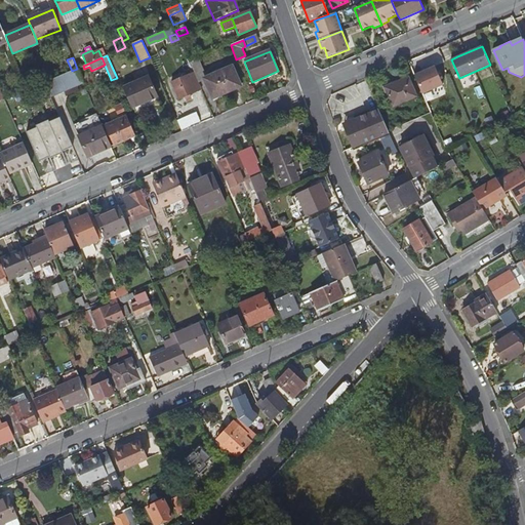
[(190,63),(194,74),(199,83),(205,81),(212,98),(240,86),(233,67),(205,78),(197,59),(190,63)]
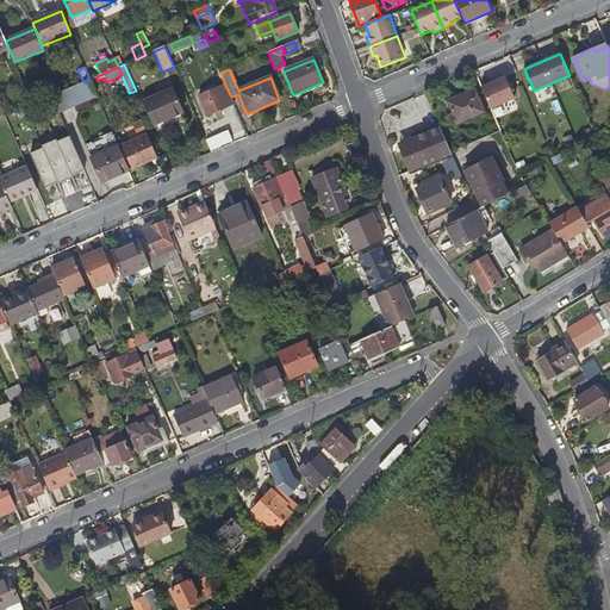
[(505,76),(481,87),(492,110),(516,99),(505,76)]
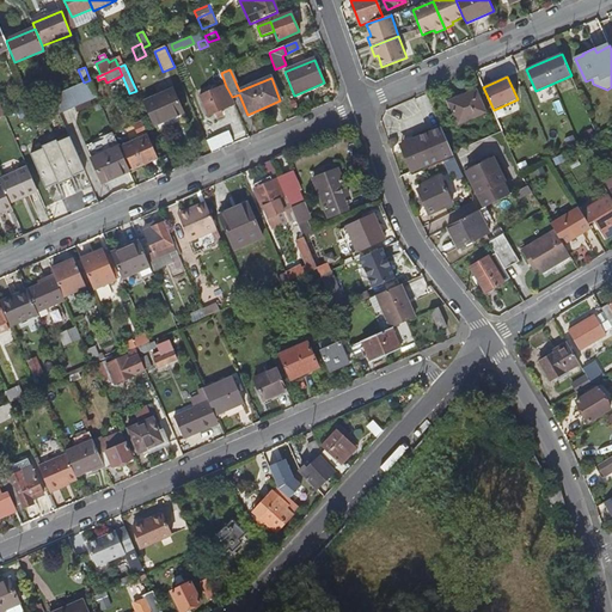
[(60,114),(97,97),(90,80),(84,83),(53,96),(60,114)]
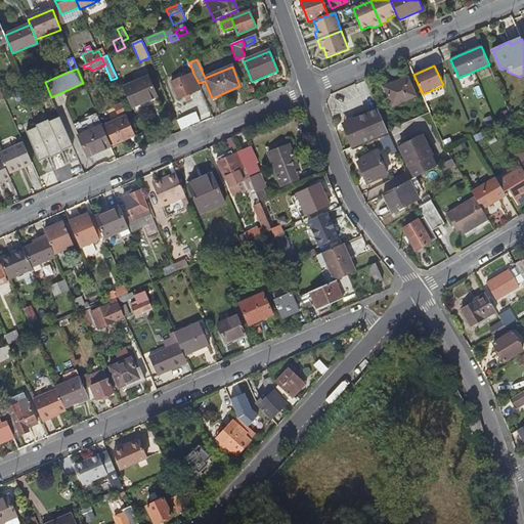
[(110,77),(106,70),(95,74),(98,82),(110,77)]
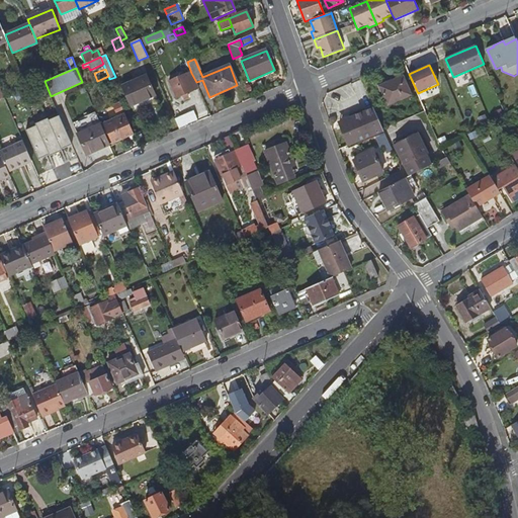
[(188,94),(199,89),(196,82),(191,73),(169,82),(176,99),(182,97),(184,100),(189,98),(188,94)]
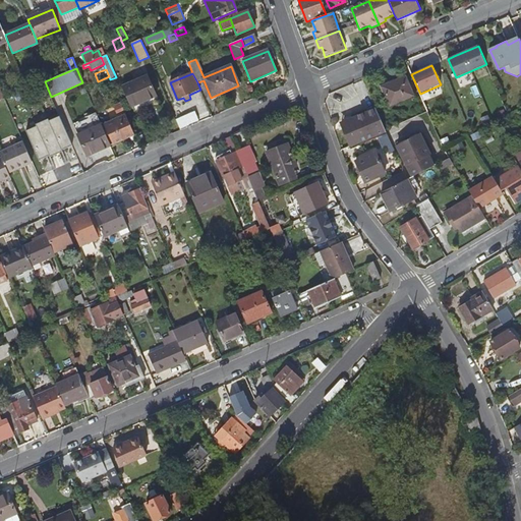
[(414,97),(406,76),(383,87),(391,106),(414,97)]
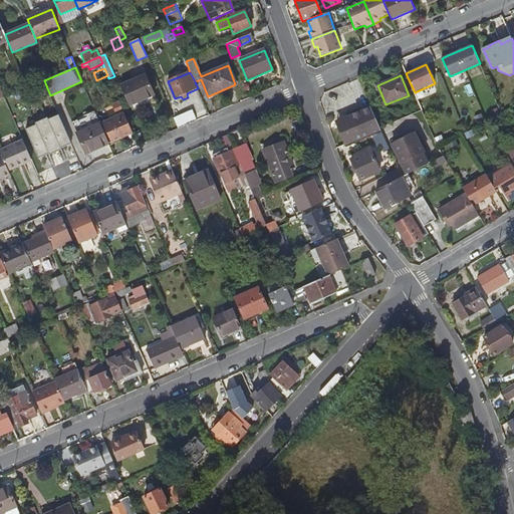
[(138,79),(147,99),(153,96),(145,76),(138,79)]
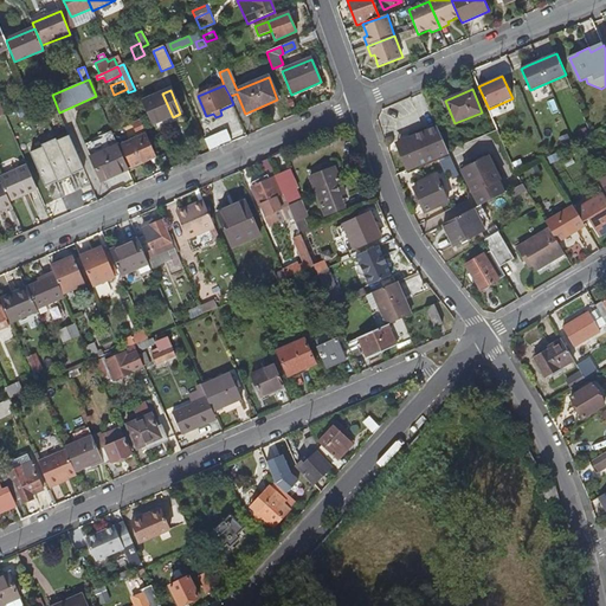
[(154,126),(173,117),(162,94),(143,102),(154,126)]
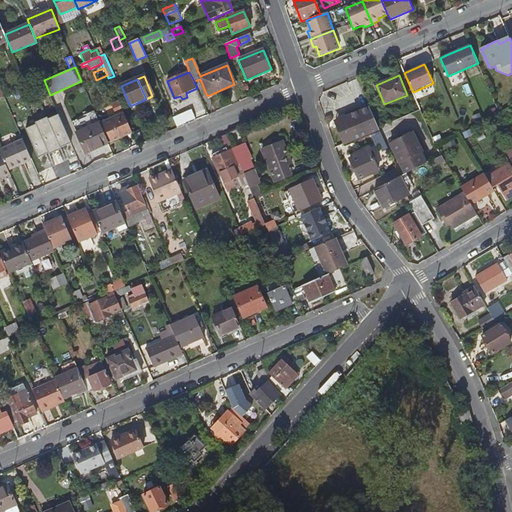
[(47,95),(42,84),(30,89),(36,101),(47,95)]
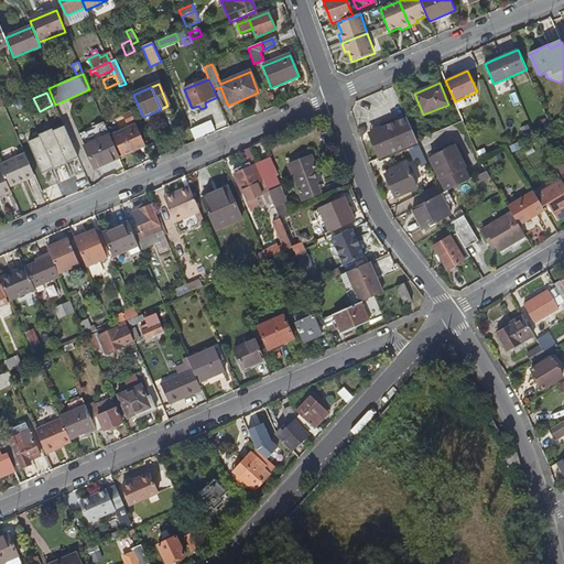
[(17,109),(10,112),(14,123),(12,125),(19,138),(24,136),(18,121),(22,120),(17,109)]
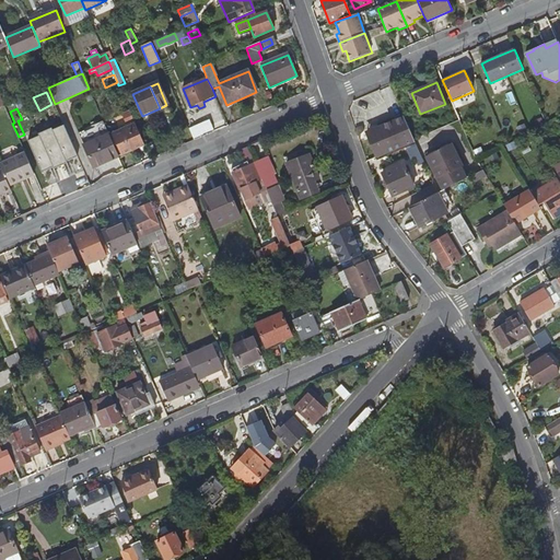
[(136,149),(139,148),(144,146),(136,126),(129,111),(120,114),(128,129),(113,137),(120,155),(136,149)]
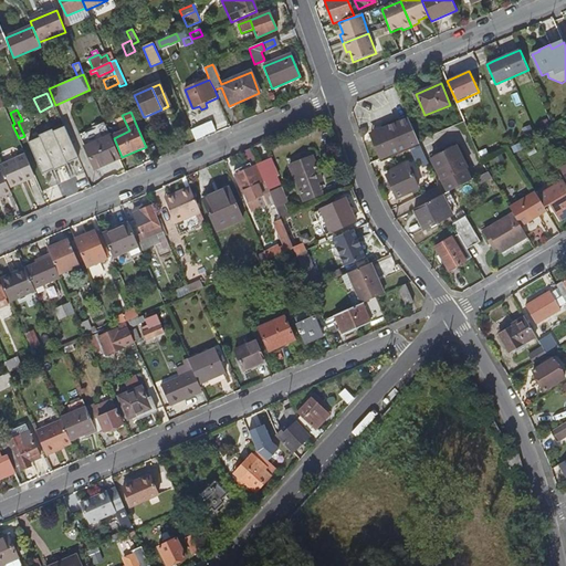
[(537,124),(534,118),(526,123),(530,128),(537,124)]
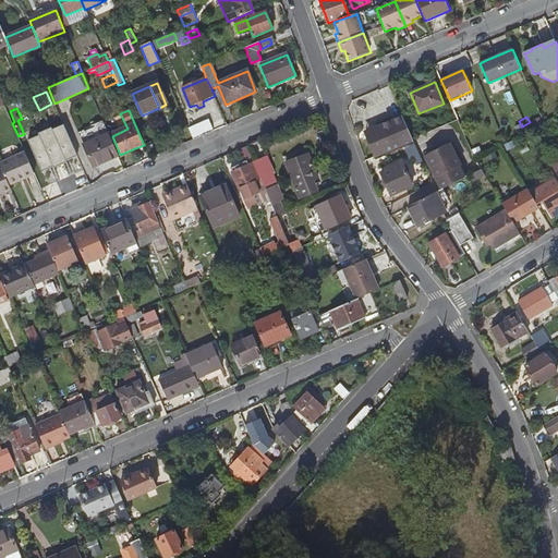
[(376,157),(408,143),(413,141),(403,118),(377,128),(378,131),(367,135),(376,157)]
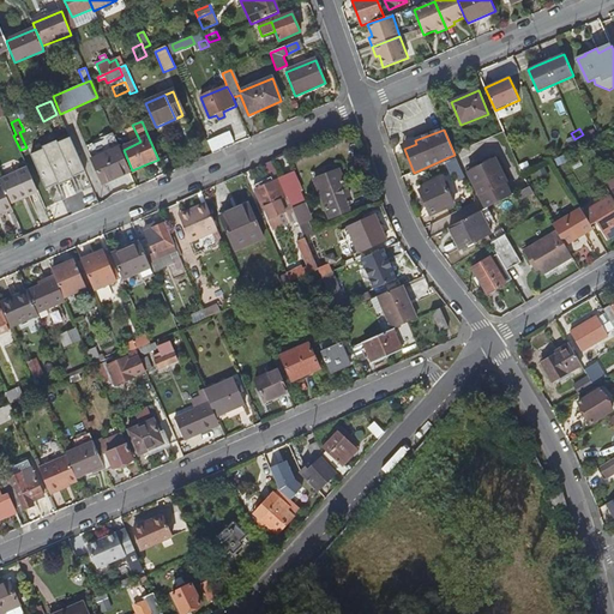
[(511,151),(503,133),(493,138),(501,156),(511,151)]
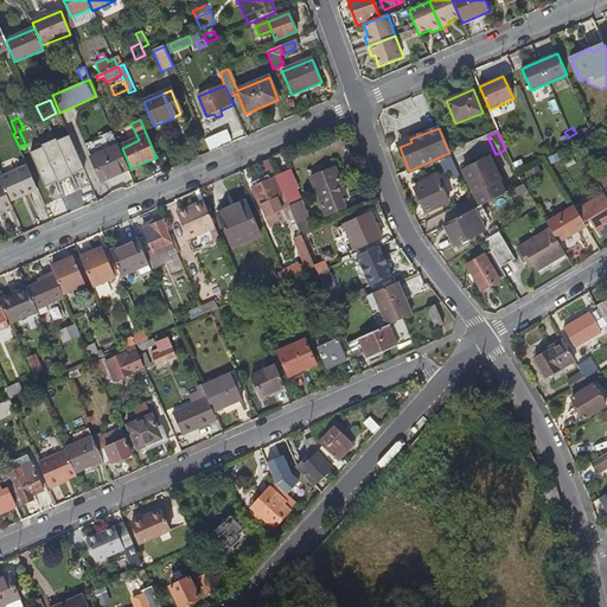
[(119,146),(113,134),(87,145),(93,158),(119,146)]
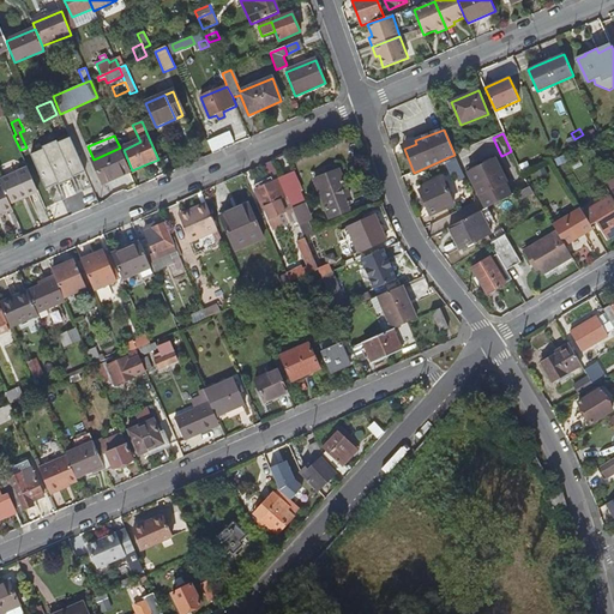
[(223,151),(234,146),(229,136),(218,139),(223,151)]
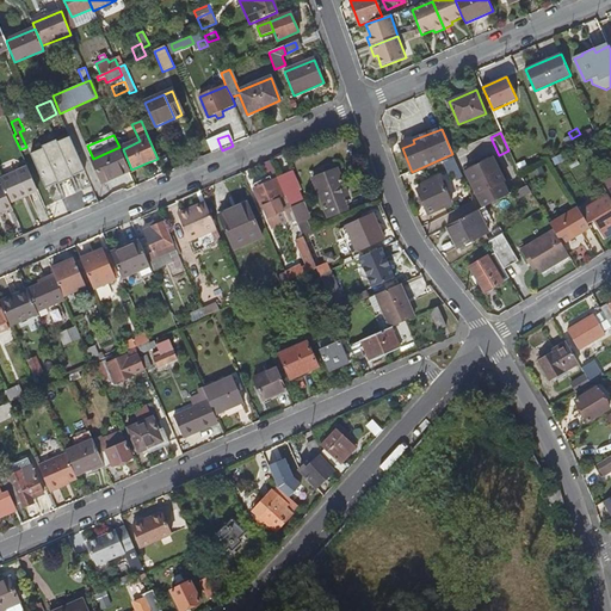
[(396,137),(387,141),(390,150),(397,143),(396,137)]
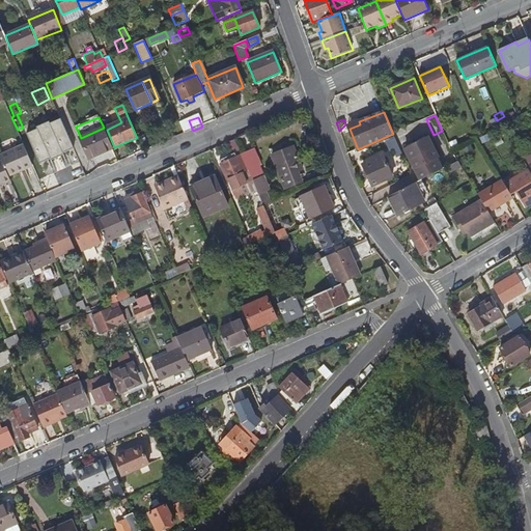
[(89,159),(112,149),(104,128),(81,138),(89,159)]
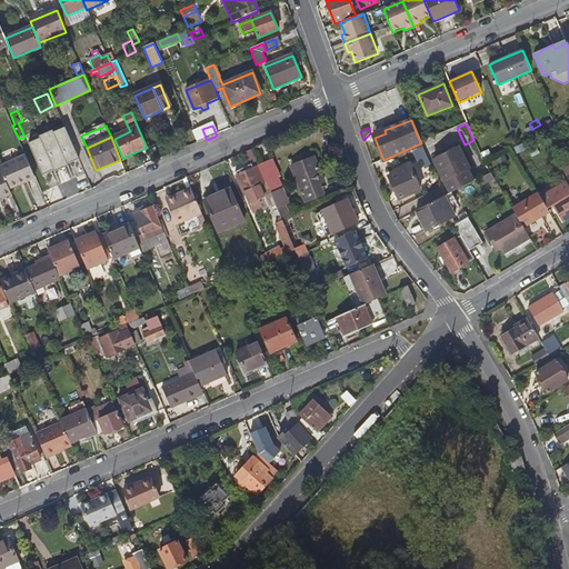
[(517,145),(515,146),(518,153),(527,149),(522,142),(517,145)]
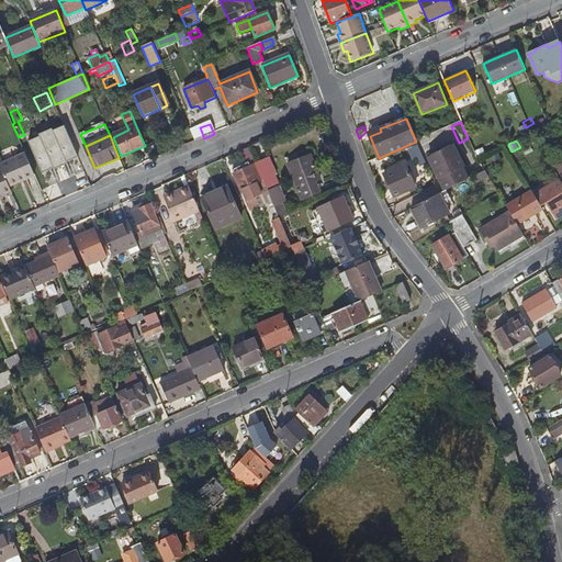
[(458,170),(465,167),(454,145),(429,159),(440,180),(458,170)]
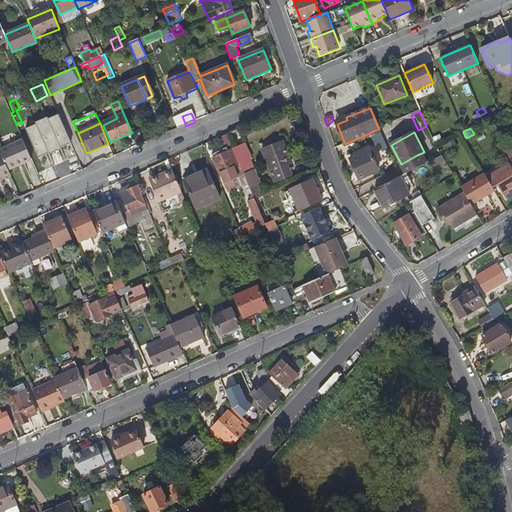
[(129,139),(134,137),(132,133),(127,135),(124,136),(127,141),(130,140),(129,139)]
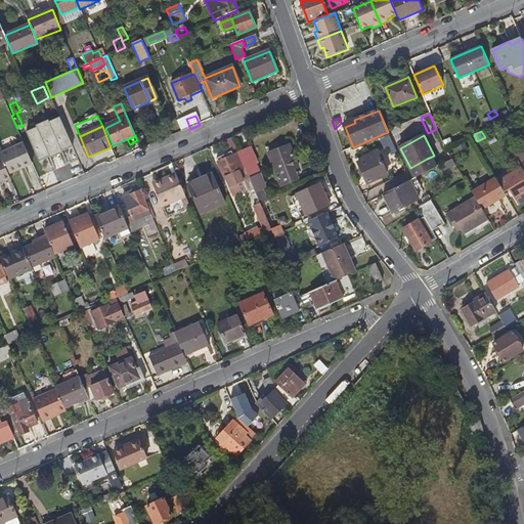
[(0,157),(1,160),(8,175),(33,164),(32,163),(24,143),(0,154),(0,157)]
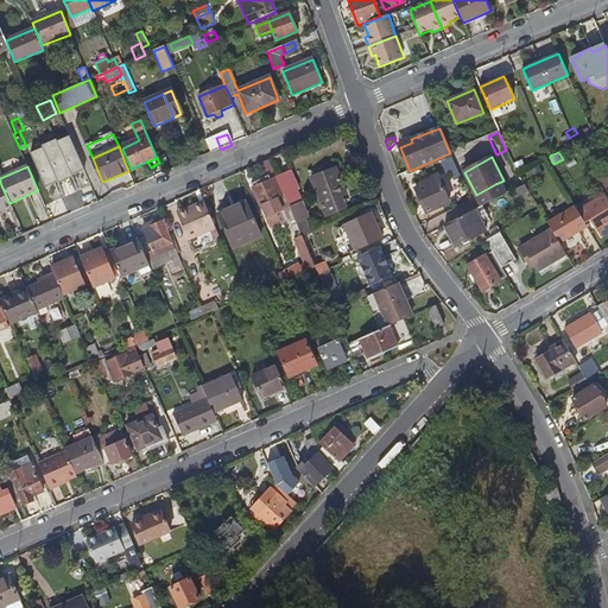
[(337,198),(346,195),(336,169),(312,179),(327,216),(342,209),(337,198)]
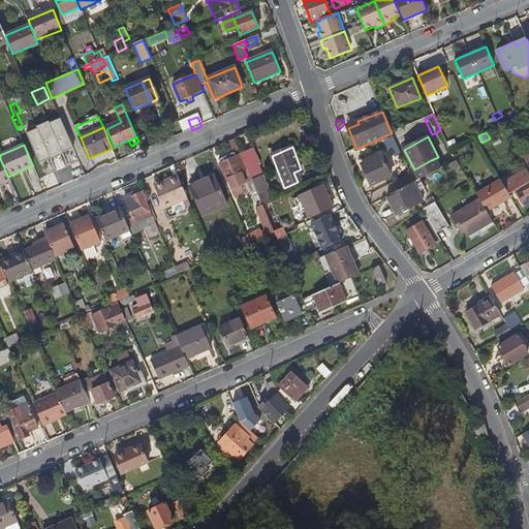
[(33,165),(40,182),(51,178),(50,175),(68,166),(62,151),(32,164),(33,165)]
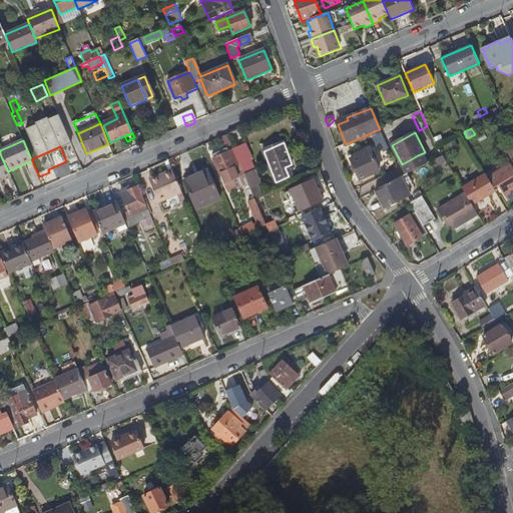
[(245,146),(233,151),(239,165),(243,174),(250,171),(246,162),(251,160),(245,146)]
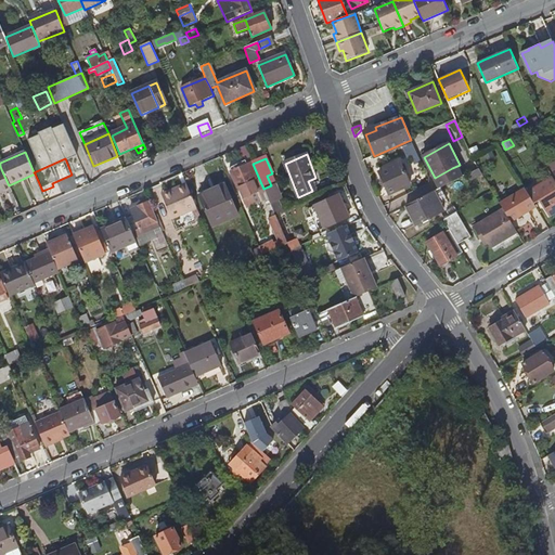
[(411,183),(400,162),(378,171),(389,193),(411,183)]
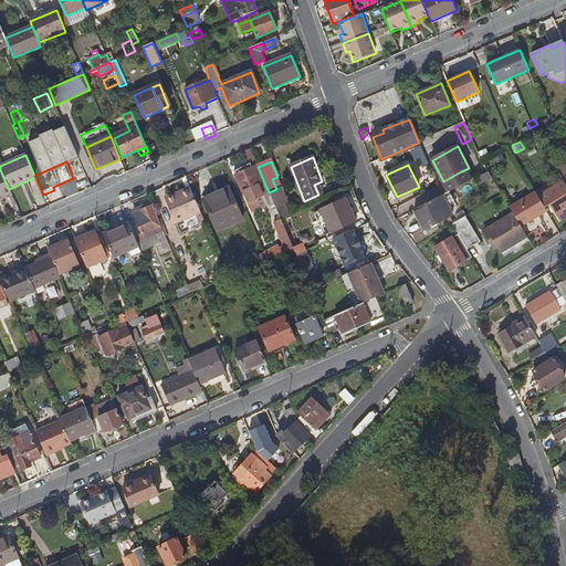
[(236,173),(248,201),(250,207),(264,201),(264,200),(271,197),(269,192),(264,182),(258,167),(251,166),(236,173)]
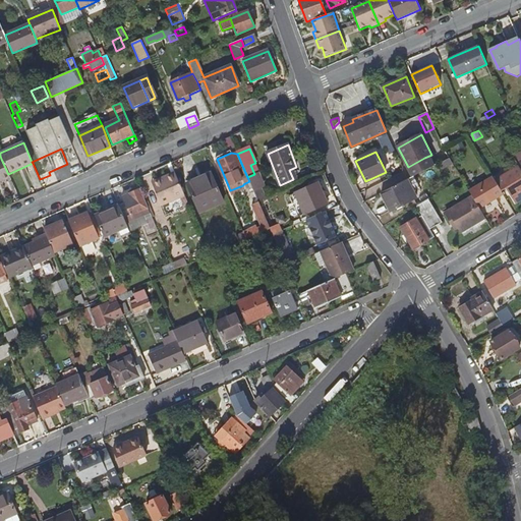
[(429,169),(437,165),(431,155),(424,158),(429,169)]
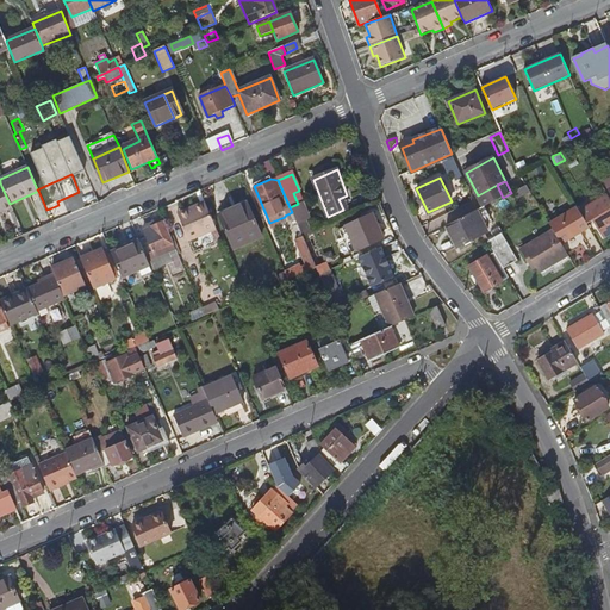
[(478,195),(484,207),(503,198),(497,185),(478,195)]
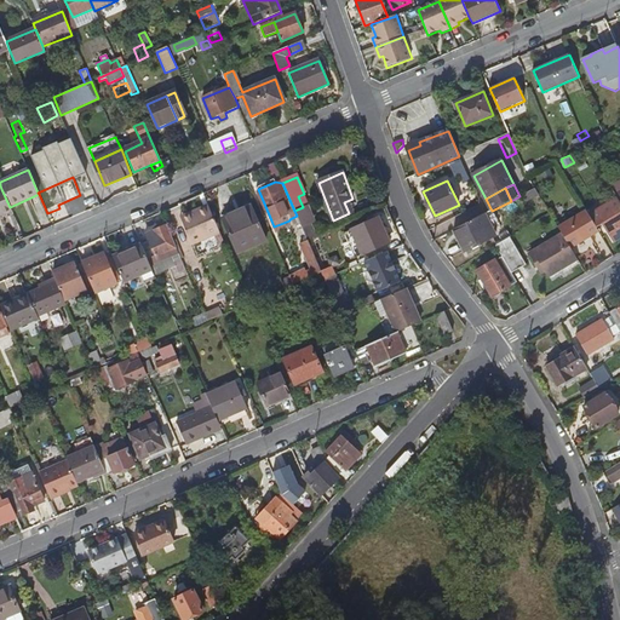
[(540,195),(537,188),(523,195),(527,202),(540,195)]
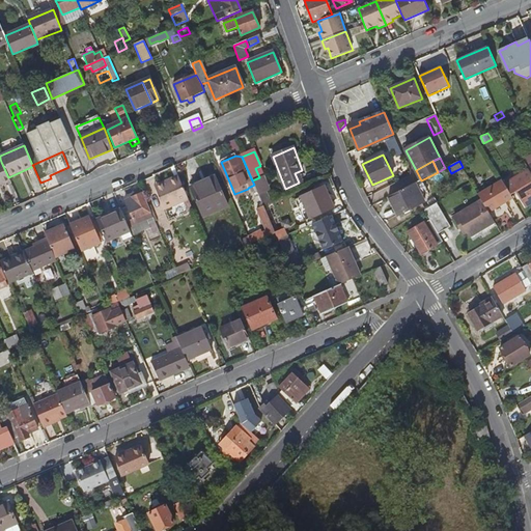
[(0,185),(9,180),(8,177),(1,162),(0,163),(0,185)]
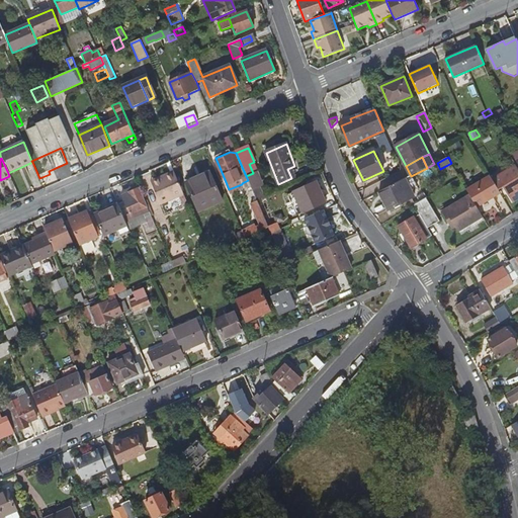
[(298,175),(294,166),(287,169),(291,178),(298,175)]
